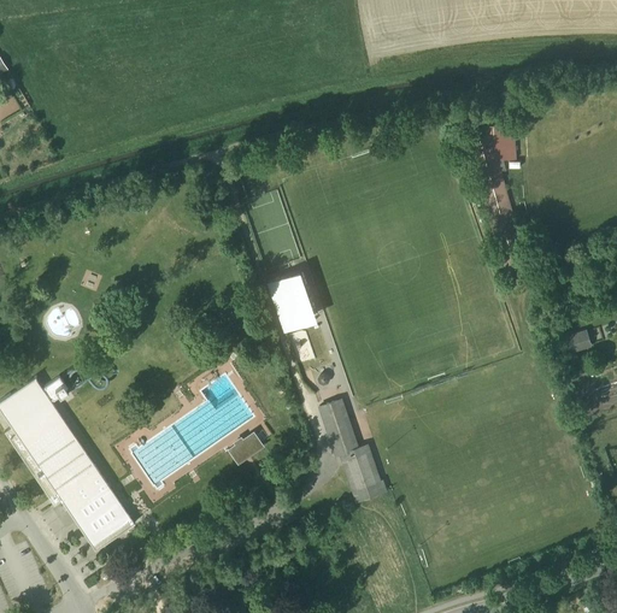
[(501,175),(498,164),(499,164),(495,152),(494,152),(493,129),(483,130),(483,141),(468,146),(504,277),(528,271),(501,175)]
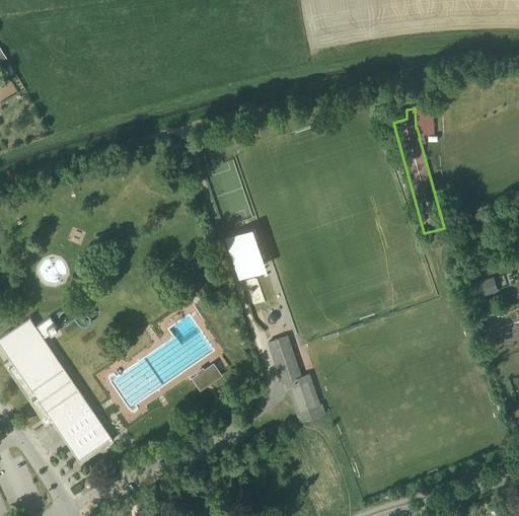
[(426,108),(415,108),(416,128),(417,128),(420,138),(422,137),(423,137),(435,137),(433,108),(426,108)]
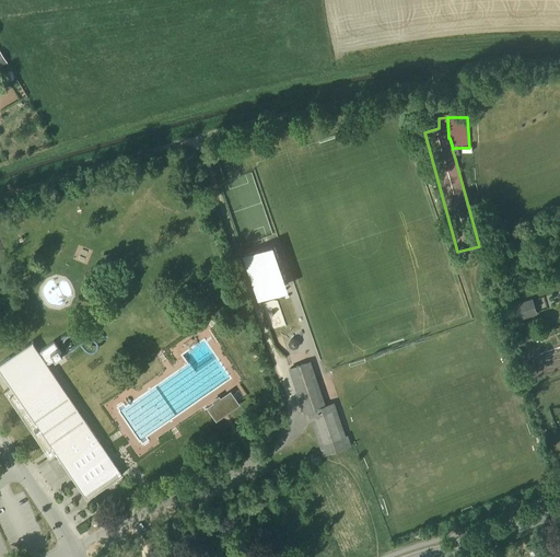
[(272,248),(259,253),(275,297),(288,292),(272,248)]
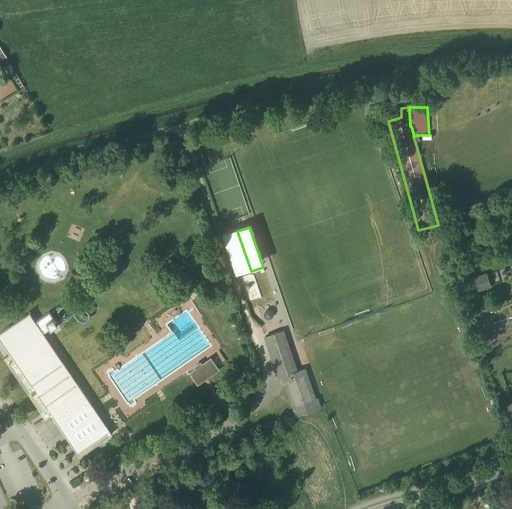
[(221,237),(236,277),(242,275),(251,271),(237,231),(222,236),(221,237)]
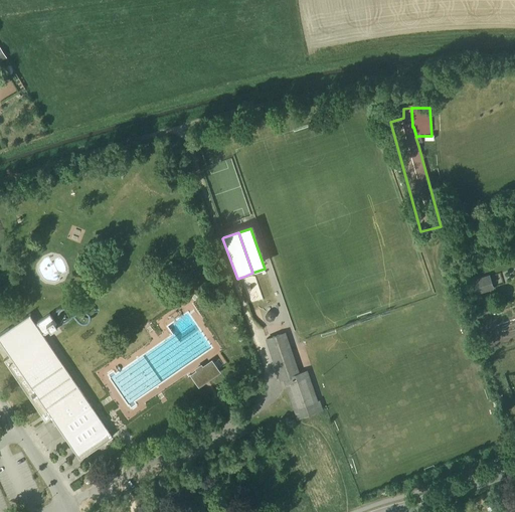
[(475,285),(479,298),(495,293),(490,281),(475,285)]
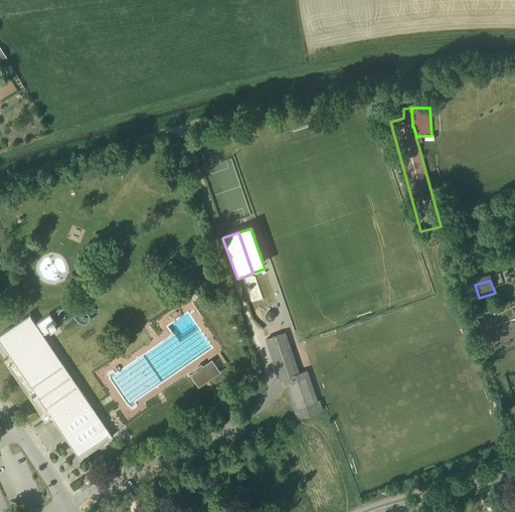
[(63,430),(65,432),(67,436),(63,438),(64,439),(79,461),(87,457),(88,457),(113,439),(113,438),(112,439),(93,409),(43,337),(46,335),(57,329),(57,328),(49,316),(37,325),(37,326),(36,327),(30,318),(31,317),(30,316),(0,336),(0,343),(10,358),(4,362),(42,418),(45,423),(51,419),(54,423),(51,425),(52,428),(54,430),(57,428),(59,432),(63,430)]
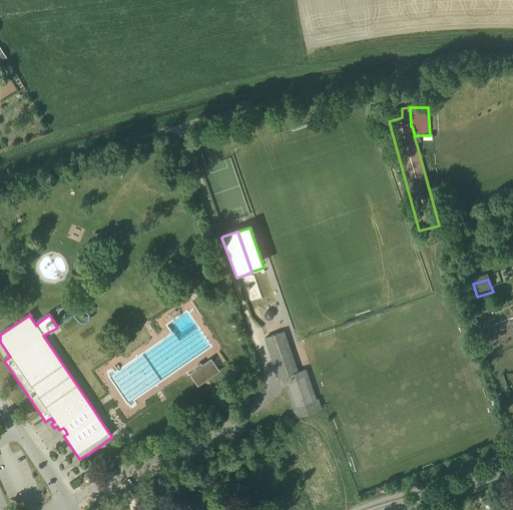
[(285,336),(267,342),(280,382),(284,381),(298,420),(320,413),(306,372),(298,375),(285,336)]
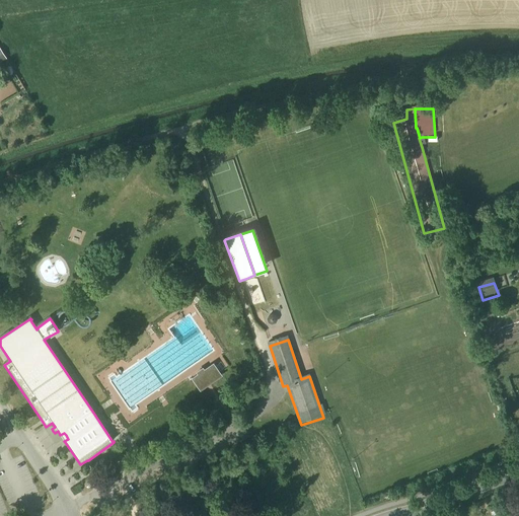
[(192,380),(200,393),(222,378),(214,365),(204,371),(203,369),(196,374),(198,376),(192,380)]
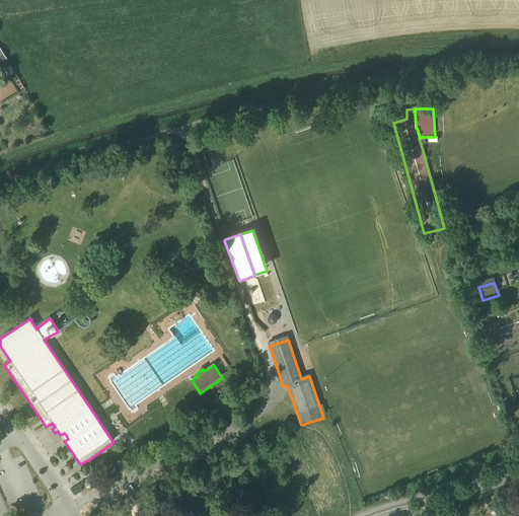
[(104,462),(94,468),(95,469),(97,473),(107,466),(104,462)]
